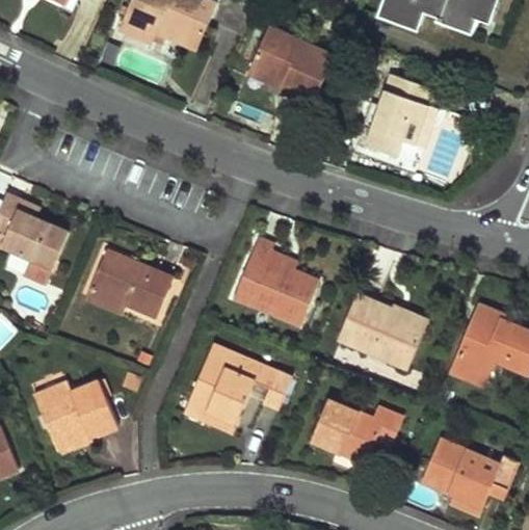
[(216,6),(203,0),(136,0),(125,27),(156,41),(158,35),(196,53),(216,6)]
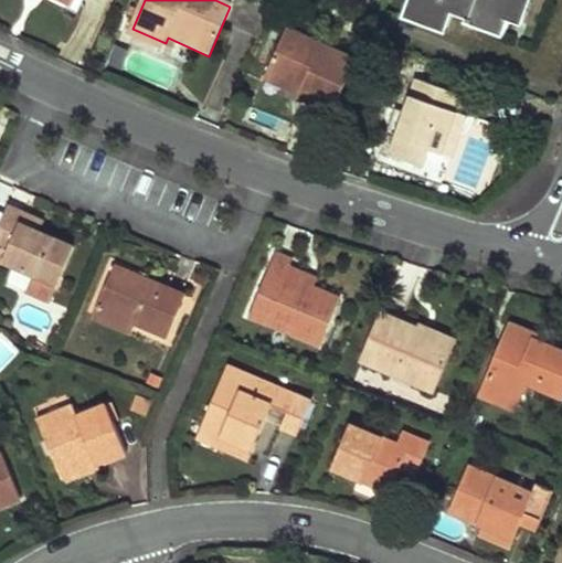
[(409,0),(403,17),(444,31),(449,12),(465,18),(464,20),(500,33),(505,20),(511,22),(518,0),(409,0)]
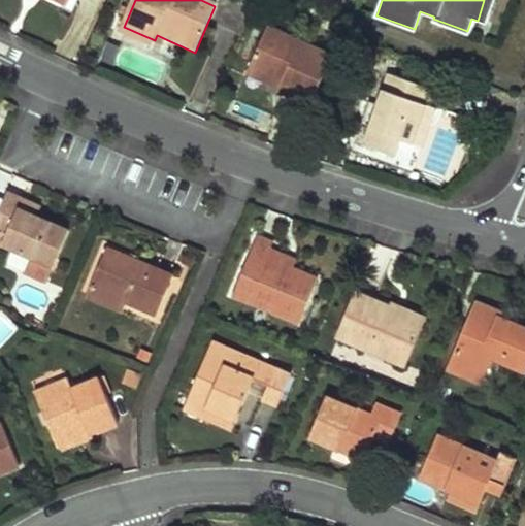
[(308,105),(331,59),(269,29),(247,75),(308,105)]
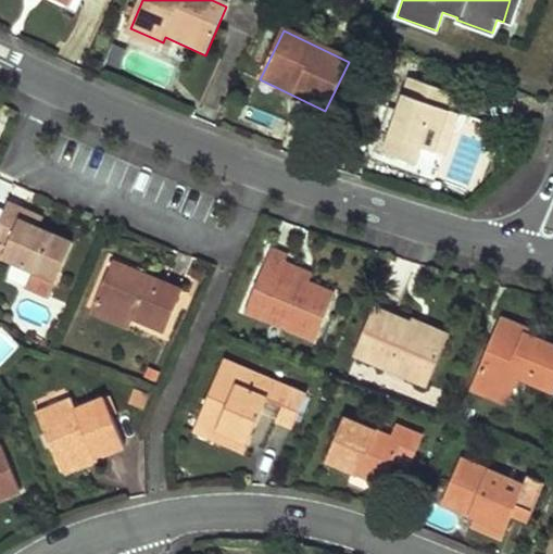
[(450,93),(407,78),(380,152),(409,163),(415,146),(438,154),(453,113),(444,110),(450,93)]
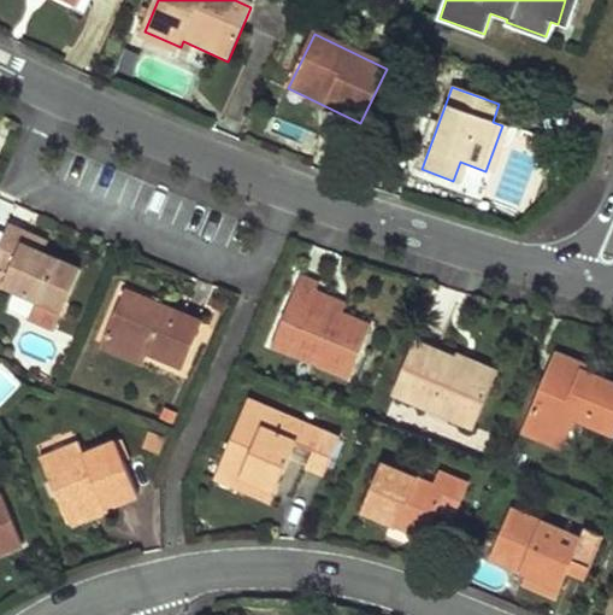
[(45,232),(7,216),(0,233),(0,285),(34,299),(27,316),(53,327),(81,255),(42,239),(45,232)]
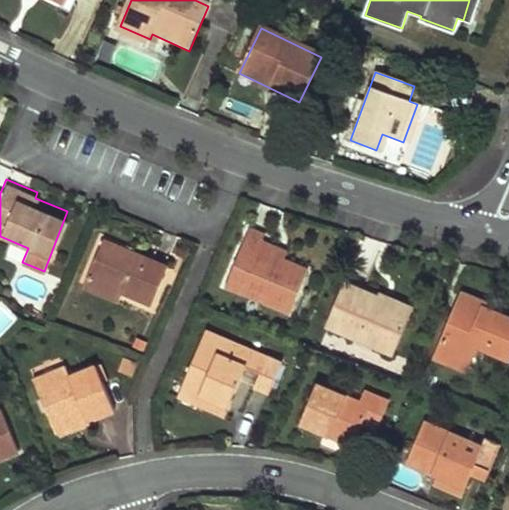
[(221,285),(287,311),(305,266),(280,256),(282,251),(259,241),(260,238),(243,231),(221,285)]
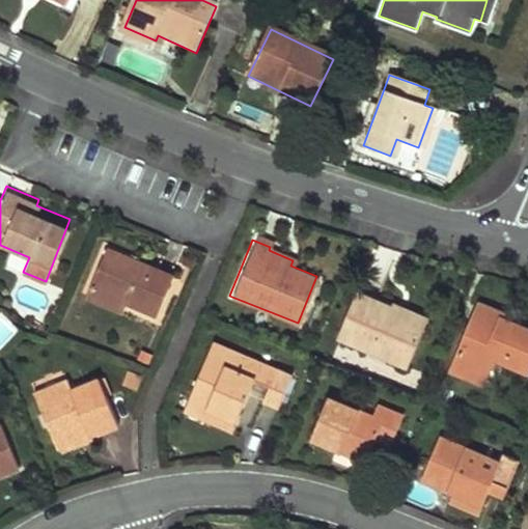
[(171,273),(104,247),(84,296),(119,310),(122,301),(155,313),(171,273)]
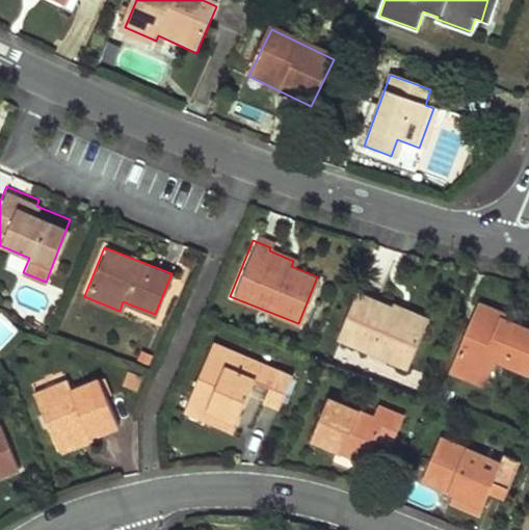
[(336,337),(404,365),(424,315),(356,288),(336,337)]
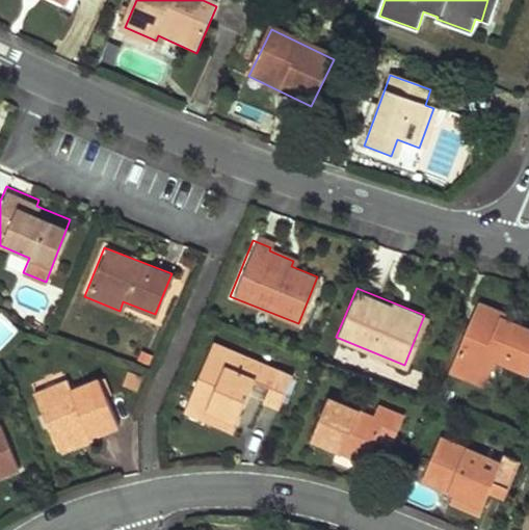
[(502,312),(474,300),(446,369),(480,382),(491,358),(524,372),(528,360),(528,329),(499,318),(502,312)]
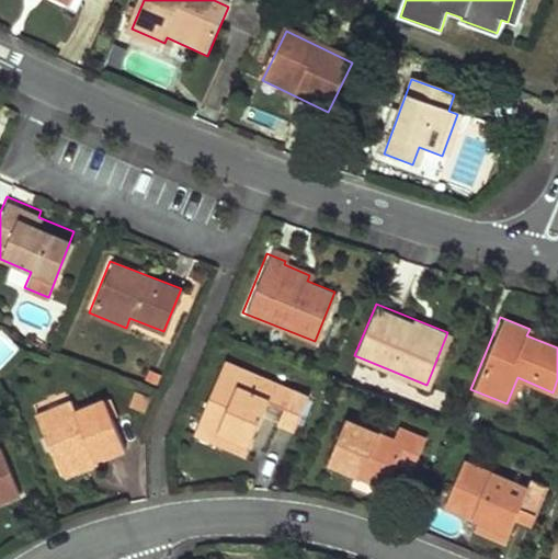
[(306,402),(220,371),(193,442),(246,461),(264,410),(280,415),(275,429),(294,436),(306,402)]
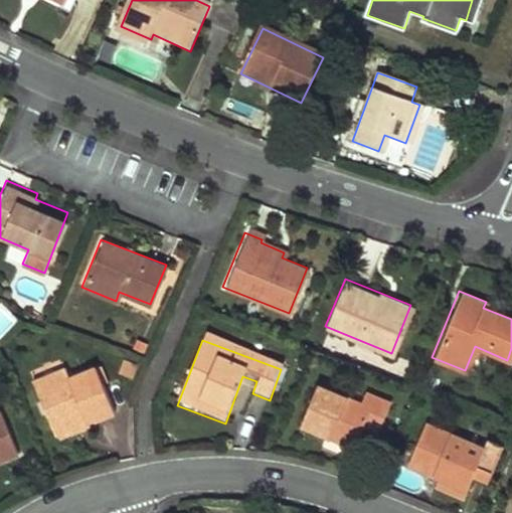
[(60,448),(117,419),(96,376),(70,389),(64,378),(33,393),(60,448)]
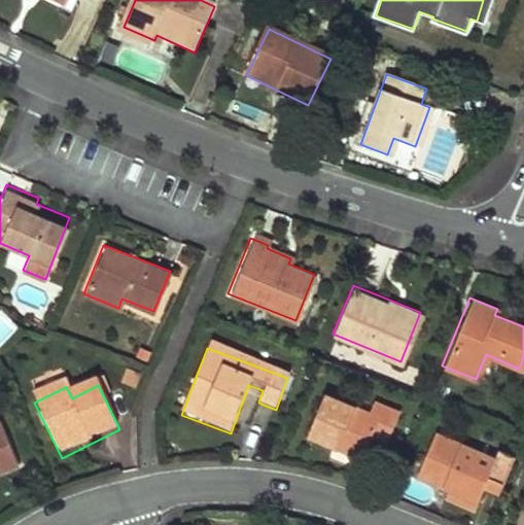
[(322,398),(306,440),(361,461),(370,439),(384,445),(395,416),(370,406),(365,415),(322,398)]
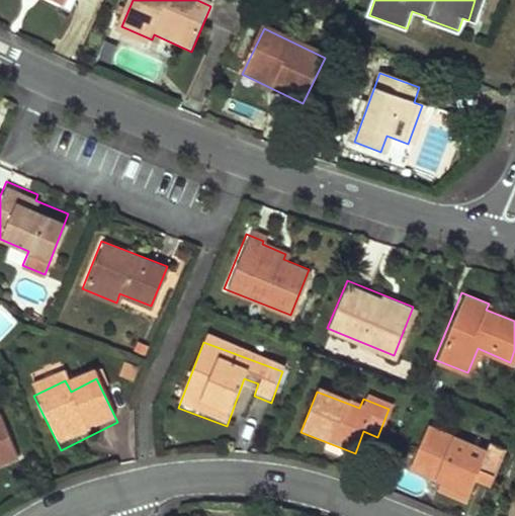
[(0,466),(20,458),(3,417),(0,418),(0,466)]
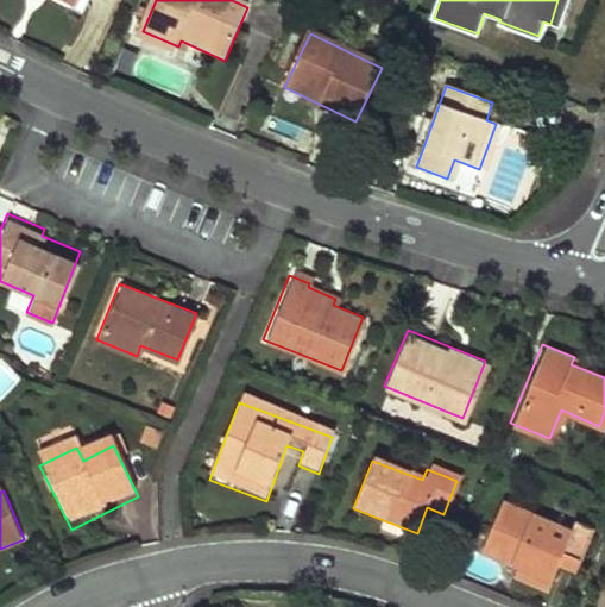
[(569,534),(502,507),(481,556),(516,570),(512,580),(546,594),(556,570),(574,579),(593,533),(573,525),(569,534)]
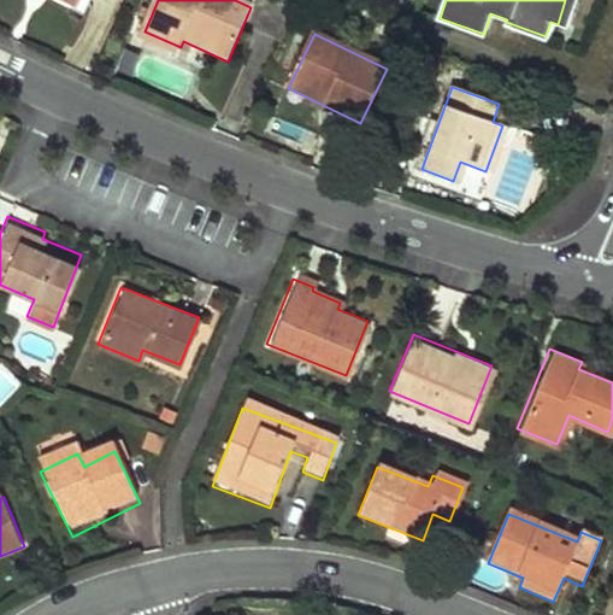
All buildings are outlined.
